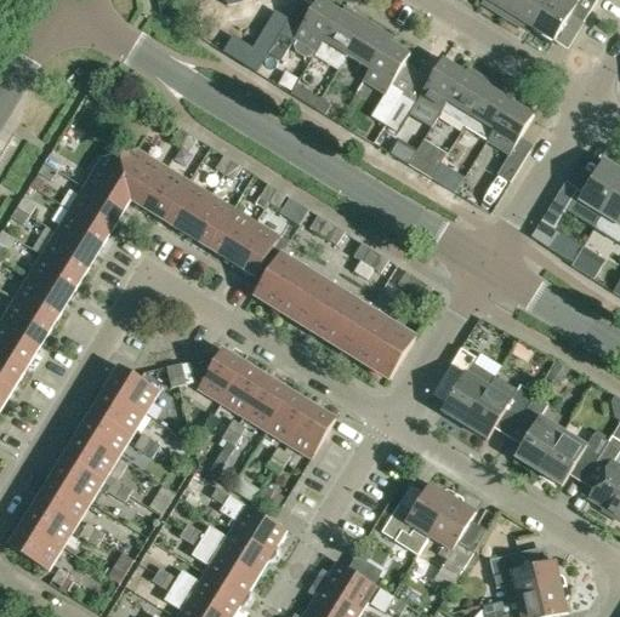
[(223,20),(257,11),(255,0),(240,0),(220,4),(223,20)]
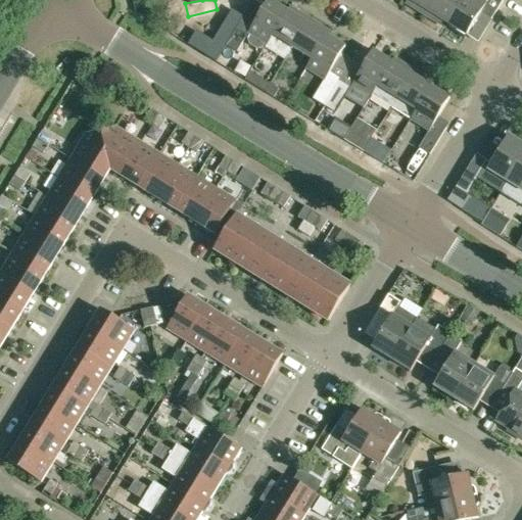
[(266,0),(264,3),(253,20),(242,13),(225,42),(236,49),(247,31),(249,32),(247,36),(248,42),(255,47),(262,45),(264,41),(266,42),(286,8),(273,0),(266,0)]
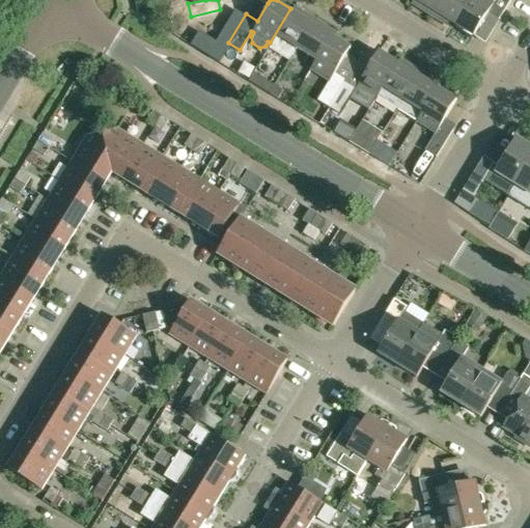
[(418,0),(420,1),(417,5),(431,14),(439,0),(418,0)]
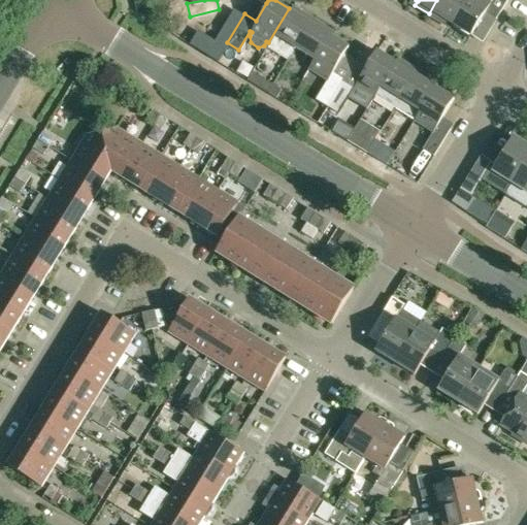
[(436,0),(429,13),(442,22),(445,18),(452,22),(464,0),(436,0)]
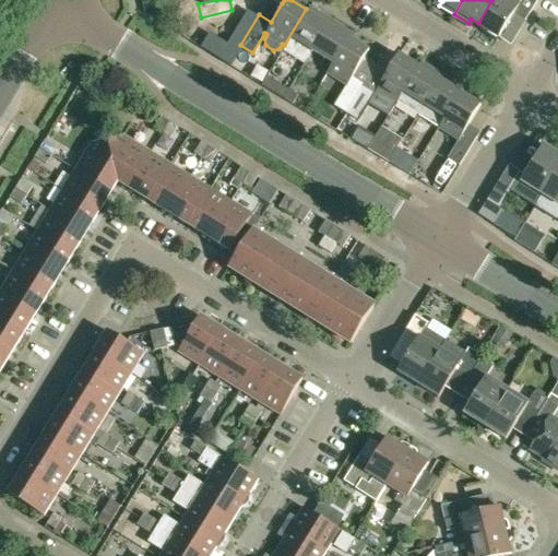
[(491,0),(478,23),(498,35),(513,10),(524,18),(535,0),(491,0)]
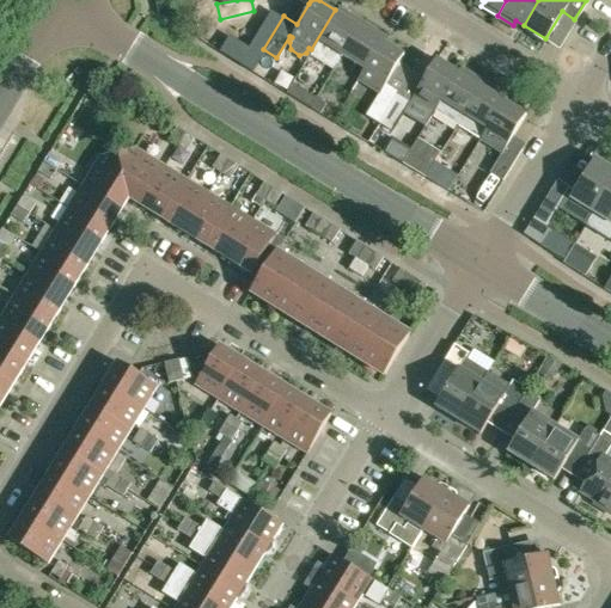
[(342,14),(335,10),(311,49),(318,54),(322,57),(329,62),(335,63),(341,53),(361,19),(346,10),(342,14)]
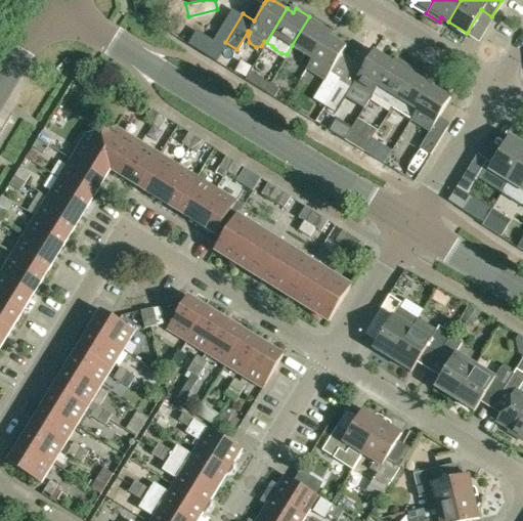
[(306,67),(327,33),(320,30),(323,25),(309,16),(292,45),(311,57),(306,67)]
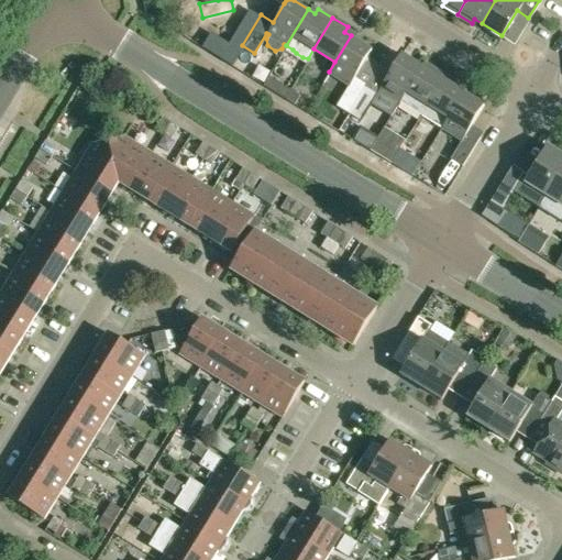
[(335,103),(348,111),(364,85),(353,77),(371,48),(351,35),(329,72),(348,84),(335,103)]
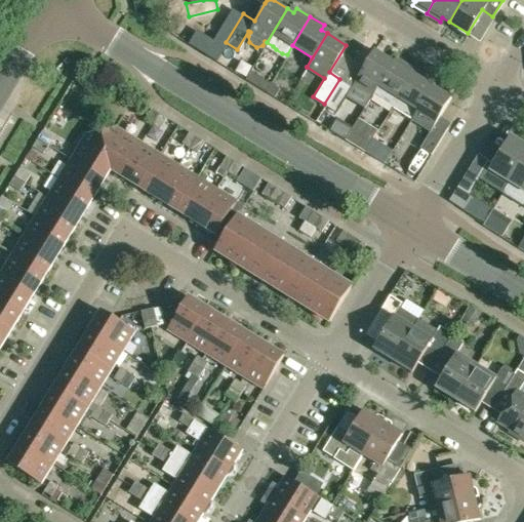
[(353,82),(371,93),(392,59),(373,48),(353,82)]
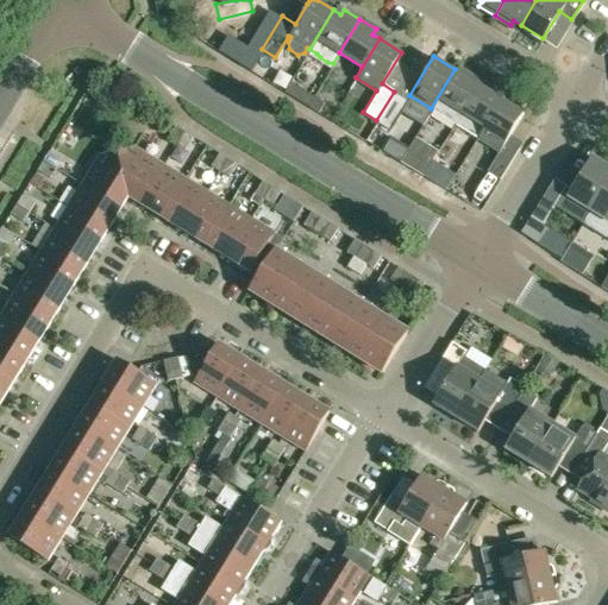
[(462,74),(455,69),(431,108),(432,108),(455,123),(481,79),(465,69),(462,74)]
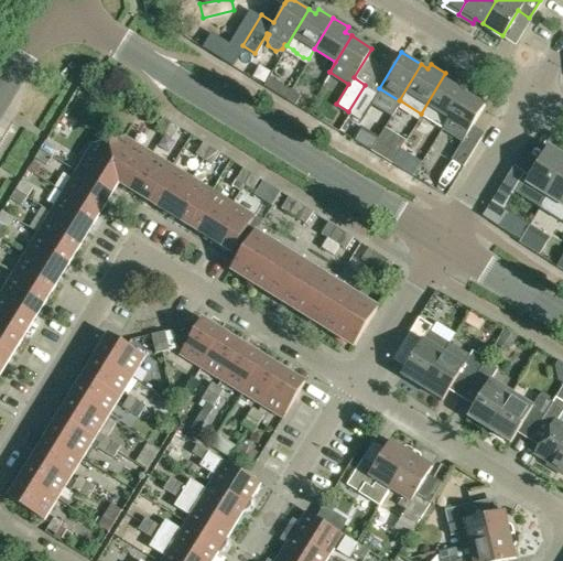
[(264,83),(285,96),(291,86),(270,73),(264,83)]
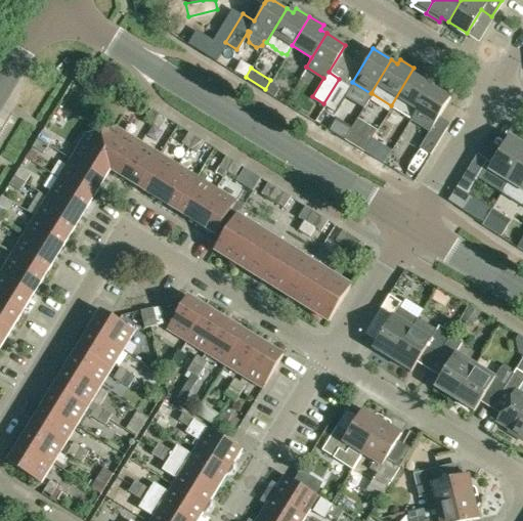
[(403,113),(410,118),(431,84),(425,81),(428,76),(413,68),(391,105),(403,113)]
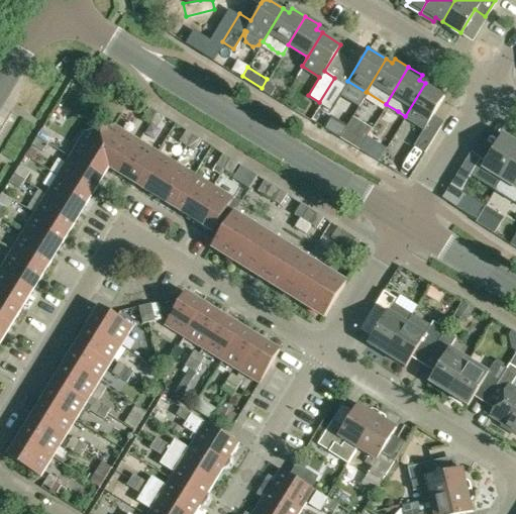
[(345,84),(334,78),(319,102),(330,109),(345,84)]
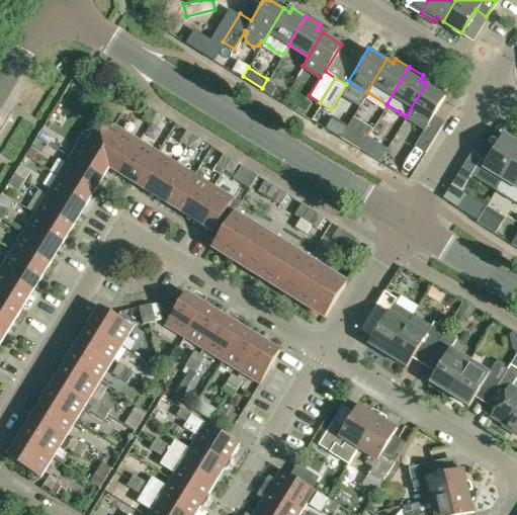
[(276,85),(267,79),(262,88),(271,93),(276,85)]
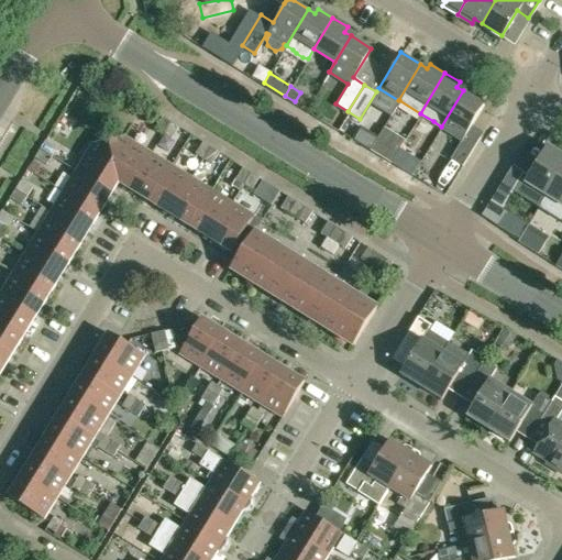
[(483,102),(463,90),(441,127),(461,139),(450,156),(462,164),(480,135),(467,128),(483,102)]
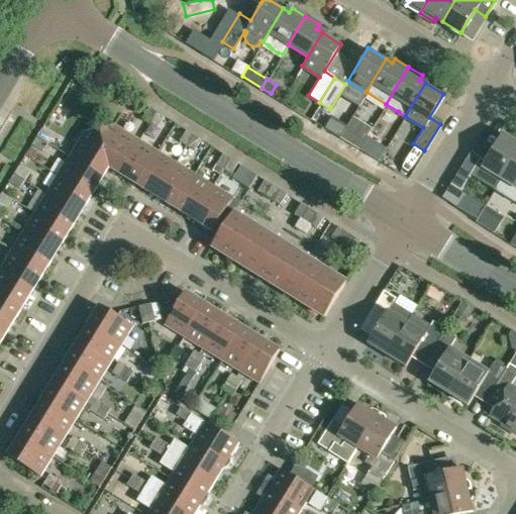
[(141,115),(149,120),(157,110),(148,105),(141,115)]
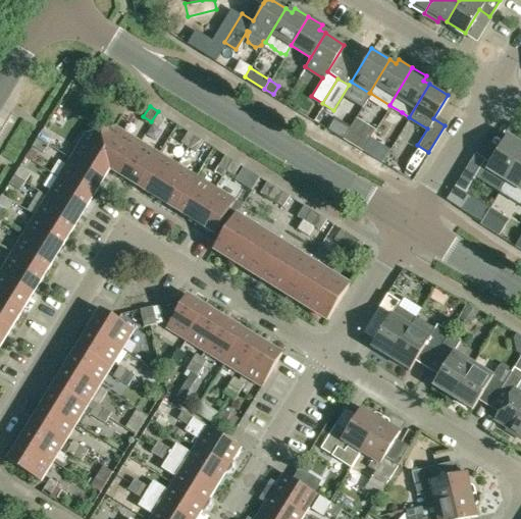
[(165,115),(158,111),(151,121),(158,126),(165,115)]
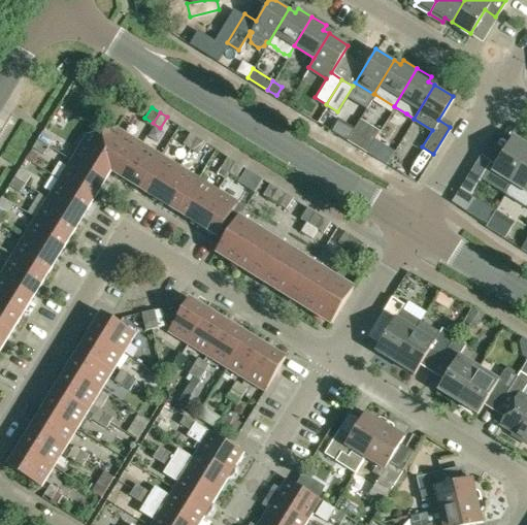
[(114,126),(102,129),(110,168),(119,173),(138,140),(114,126)]
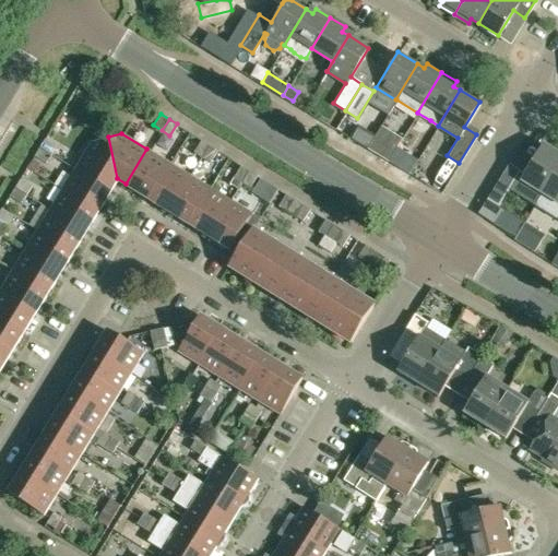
[(368,146),(378,153),(388,160),(394,150),(384,144),(386,142),(375,135),(368,146)]
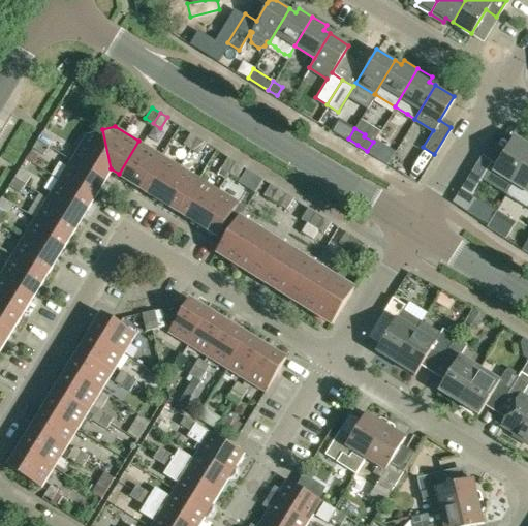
[(87,132),(73,155),(105,176),(111,168),(102,129),(87,132)]
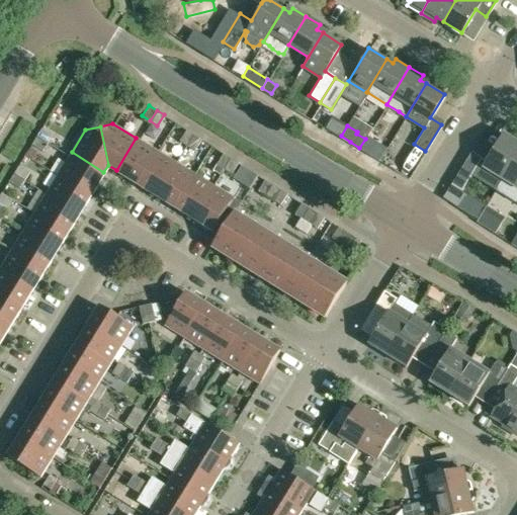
[(40,127),(36,135),(47,142),(52,134),(40,127)]
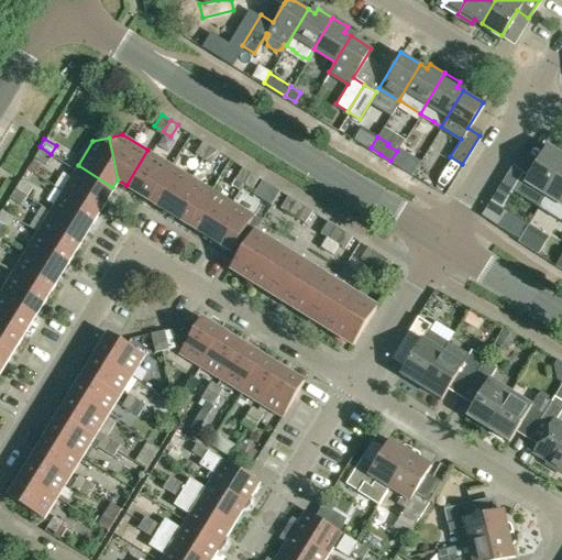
[(195,152),(202,156),(210,145),(202,140),(195,152)]
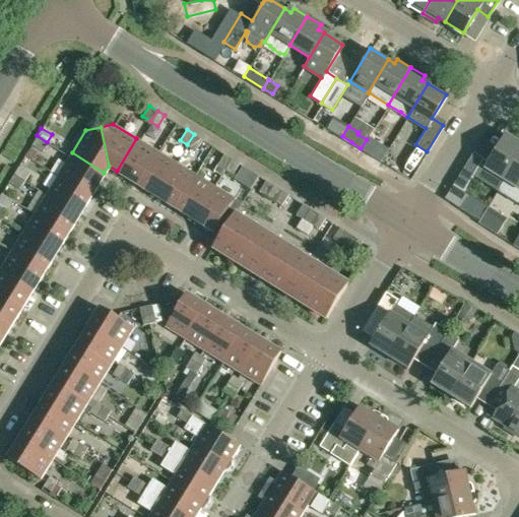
[(479,164),(473,175),(497,189),(504,178),(518,152),(518,141),(505,133),(497,145),(491,154),(483,166),(479,164)]
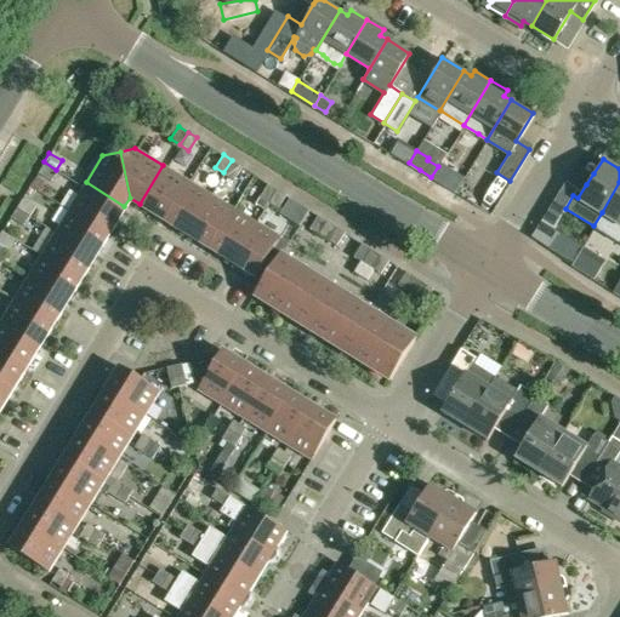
[(240,165),(232,160),(223,172),(233,178),(240,165)]
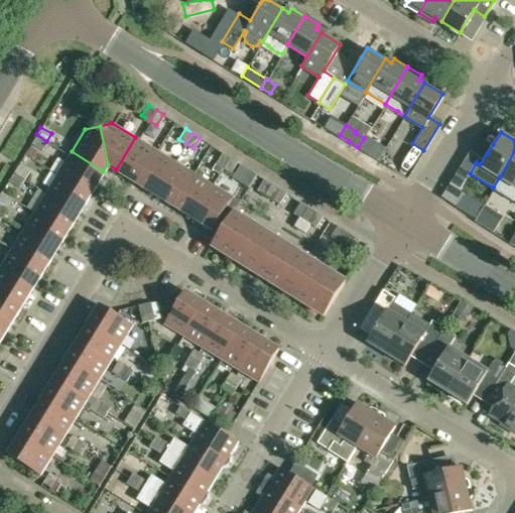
[(36,134),(31,142),(42,148),(46,141),(36,134)]
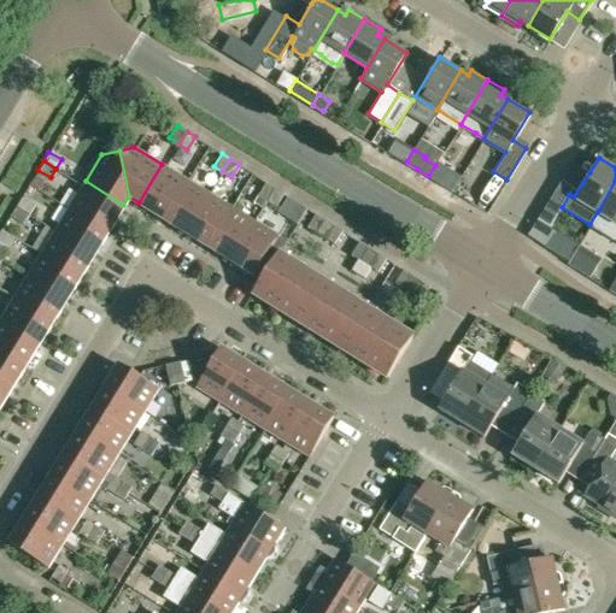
[(139,202),(160,216),(185,177),(162,164),(139,202)]
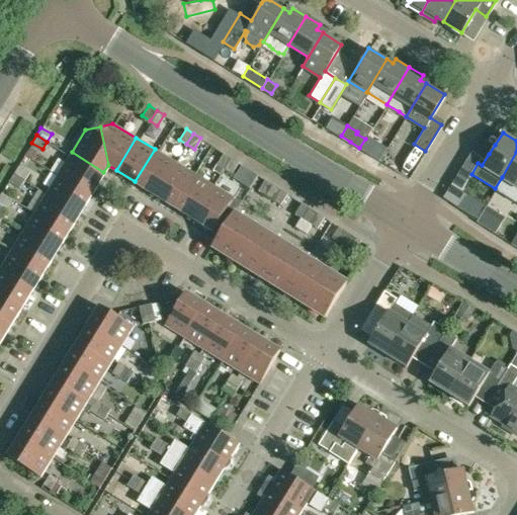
[(467,156),(450,183),(461,190),(471,174),(478,163),(482,165),(489,154),(475,145),(467,156)]
